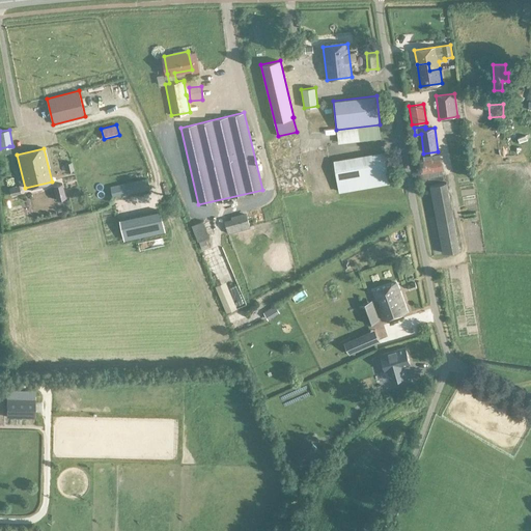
[(339,192),(390,183),(384,151),(333,160),(339,192)]
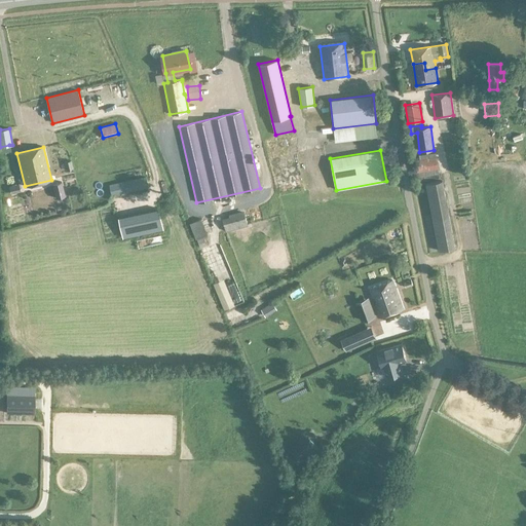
[(436,153),(418,155),(419,159),(413,160),(415,172),(416,172),(417,182),(439,179),(436,153)]
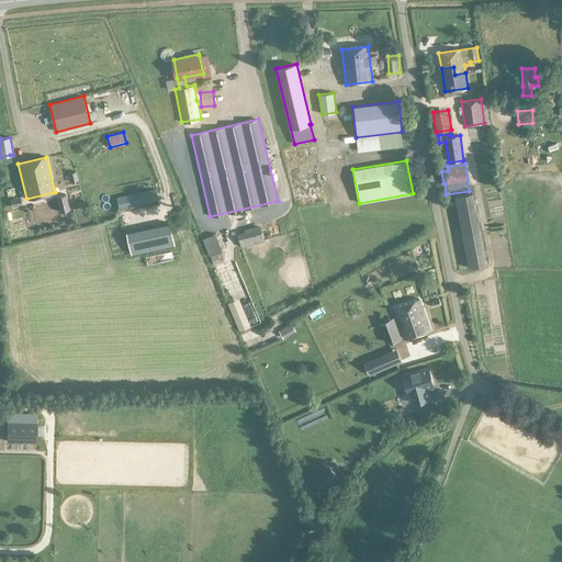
[(54,181),(64,180),(63,167),(53,167),(54,181)]
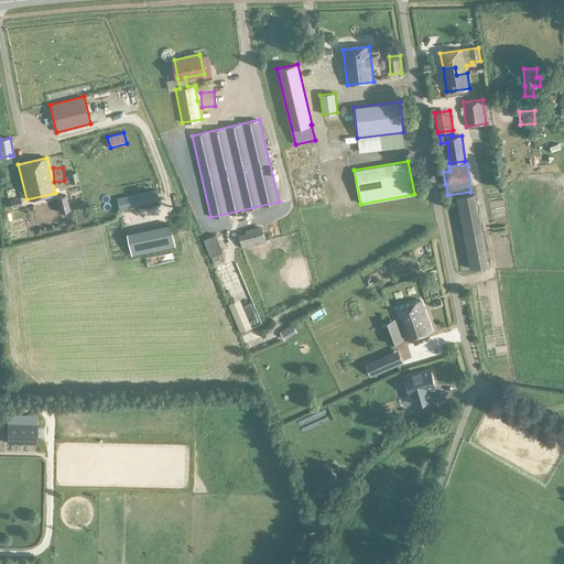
[(156,190),(118,198),(120,209),(160,201),(156,190)]
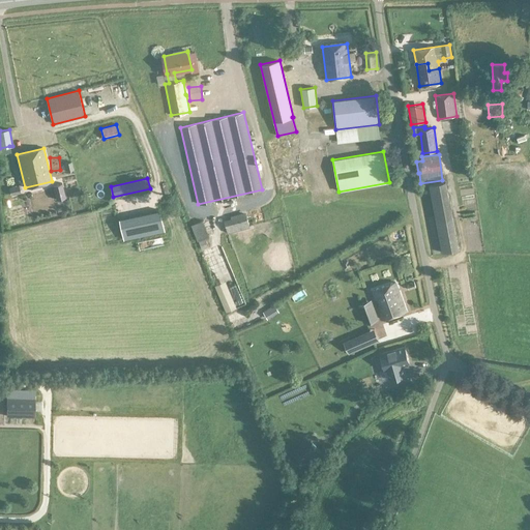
[(429,185),(436,223),(442,254),(460,249),(452,219),(445,182),(429,185)]
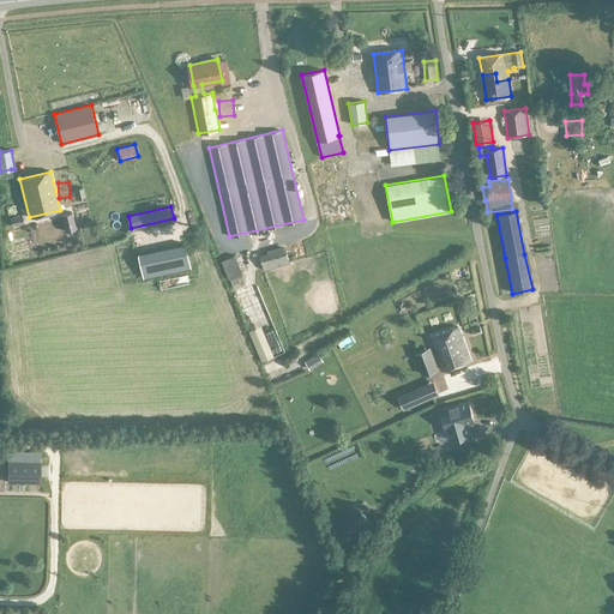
[(76,229),(72,212),(61,215),(65,233),(76,229)]
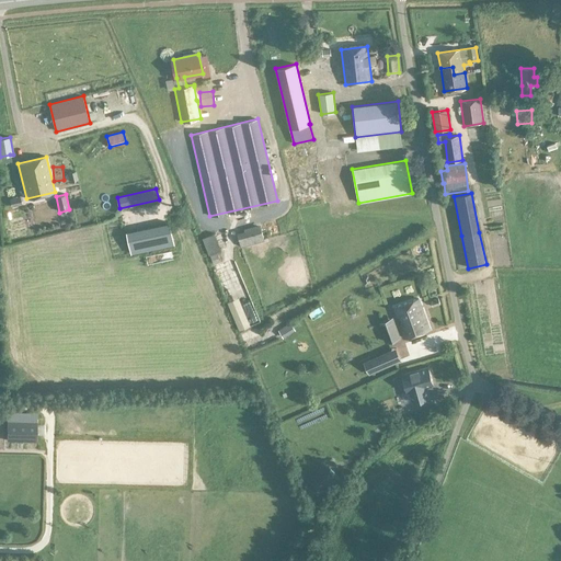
[(22,205),(20,196),(10,198),(11,207),(22,205)]
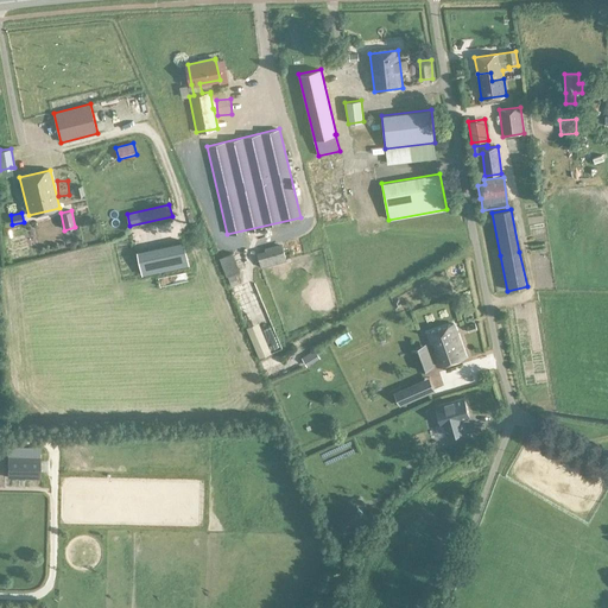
[(257,253),(261,268),(287,260),(282,244),(264,248),(265,251),(257,253)]
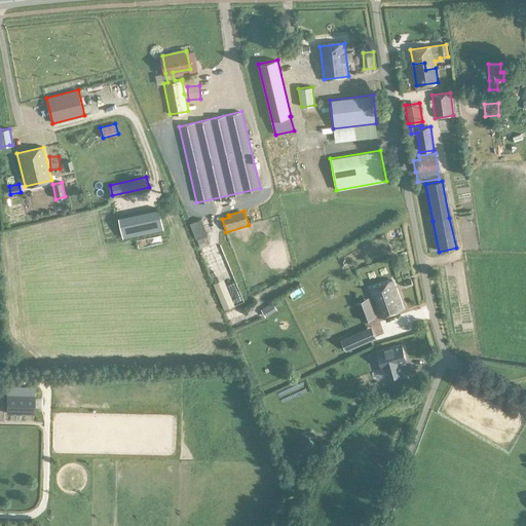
[(200,246),(213,240),(204,225),(193,230),(200,246)]
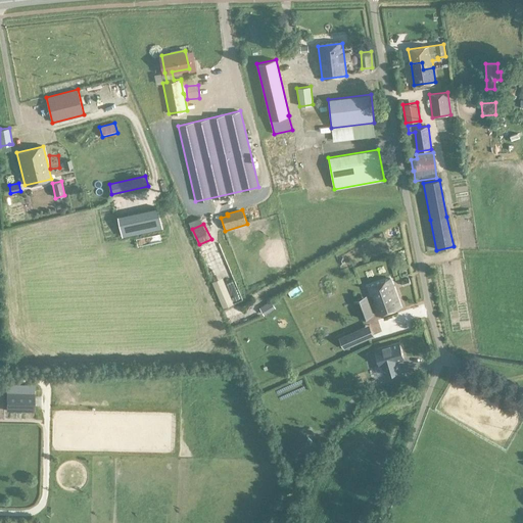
[(390,278),(368,286),(371,295),(373,294),(376,301),(373,302),(378,315),(400,307),(390,278)]
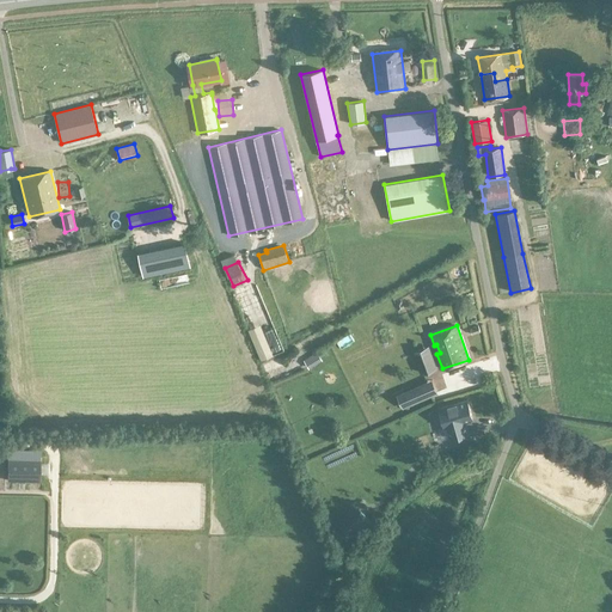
[(435,368),(432,356),(418,361),(423,373),(435,368)]
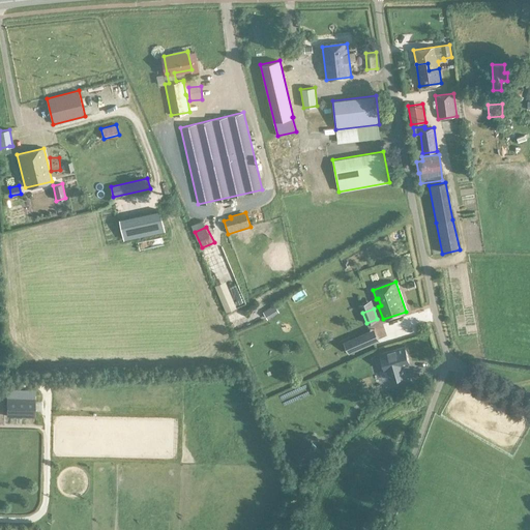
[(412,333),(416,343),(429,339),(424,328),(412,333)]
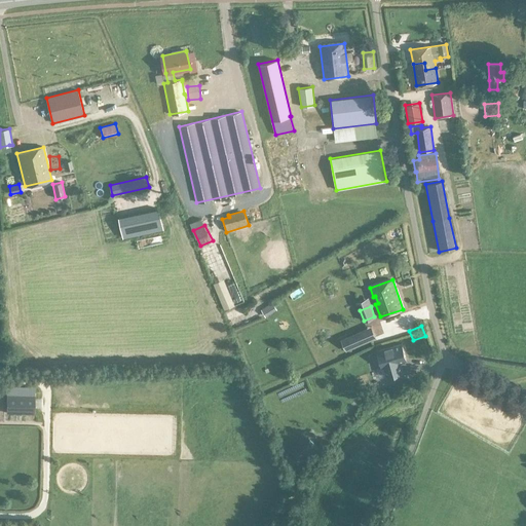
[(375,337),(371,327),(342,340),(346,350),(375,337)]
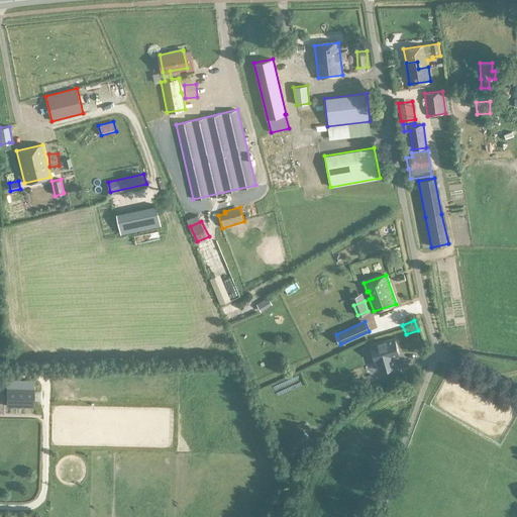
[(392,355),(399,353),(395,338),(371,345),(375,360),(378,359),(381,371),(395,367),(392,355)]
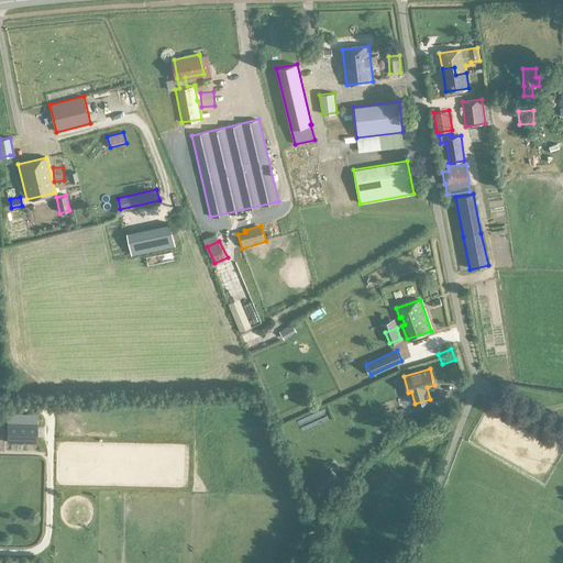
[(295,406),(285,412),(288,417),(298,410),(295,406)]
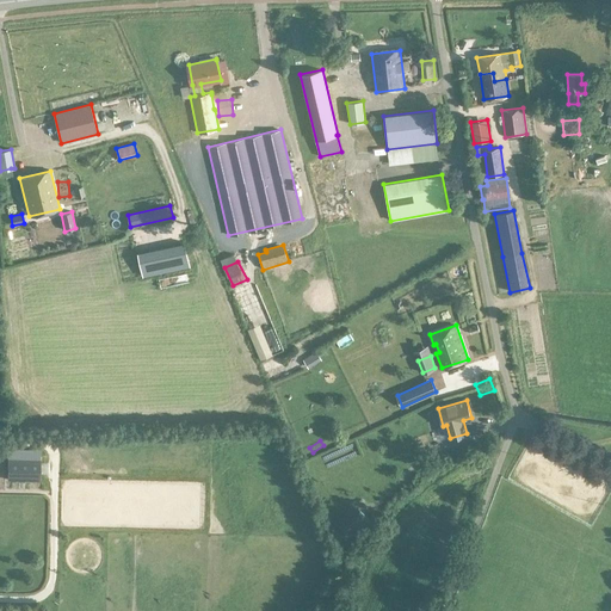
[(334,468),(345,464),(341,455),(331,458),(334,468)]
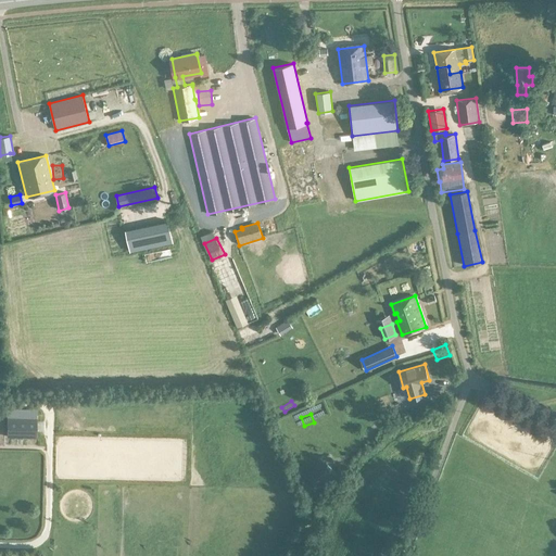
[(37,438),(37,418),(7,417),(7,437),(37,438)]
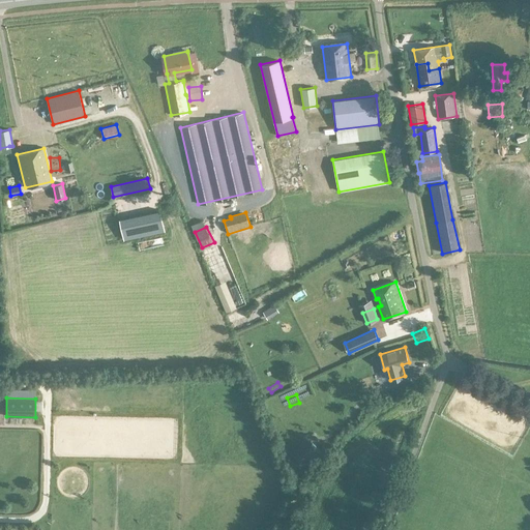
[(272,406),(278,414),(289,407),(284,399),(272,406)]
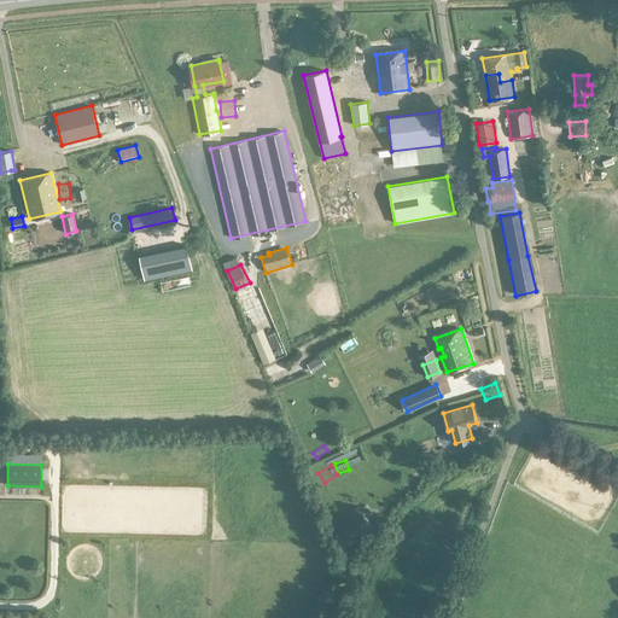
[(363,516),(347,535),(356,543),(373,524),(363,516)]
